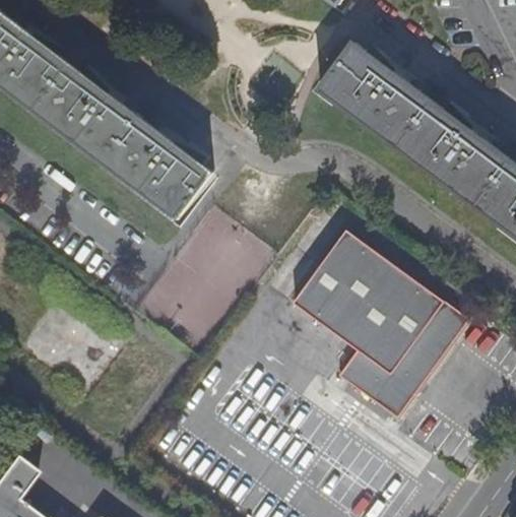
[(0,81),(177,215),(210,170),(199,162),(173,141),(106,90),(78,70),(57,55),(29,35),(0,11),(0,81)]
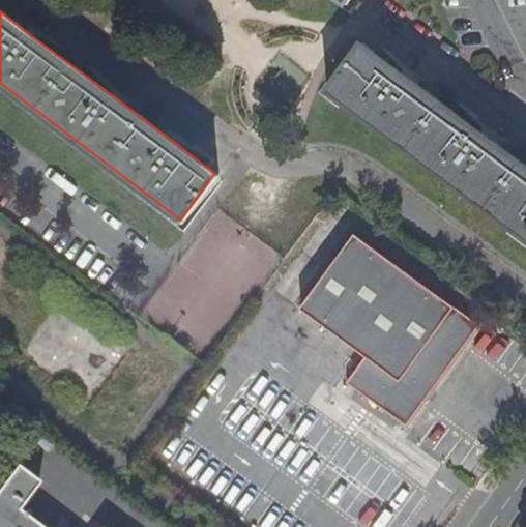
[(32,32),(30,35),(58,56),(61,52),(46,41),(32,32)]
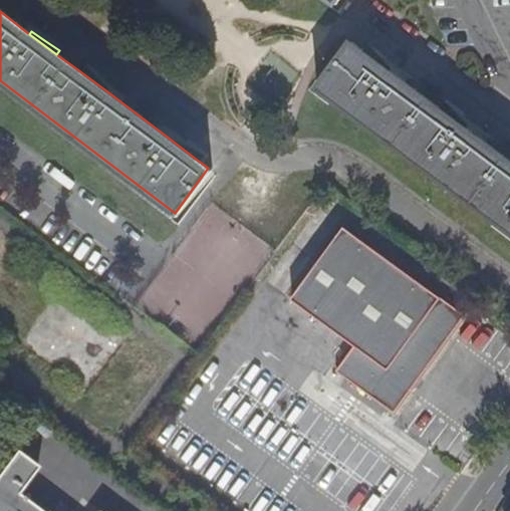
[(360,48),(350,41),(341,52),(316,87),(509,231),(509,161),(464,126),(438,106),(388,69),(360,48)]
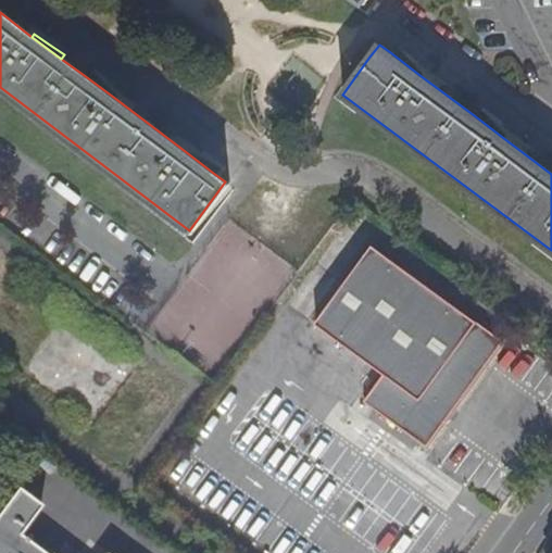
[(392,49),(390,52),(419,75),(422,72),(392,49)]
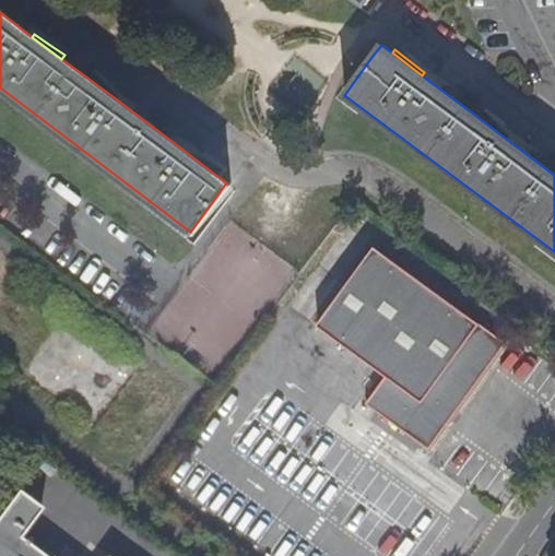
[(87,71),(84,75),(114,97),(115,95),(101,83),(87,71)]
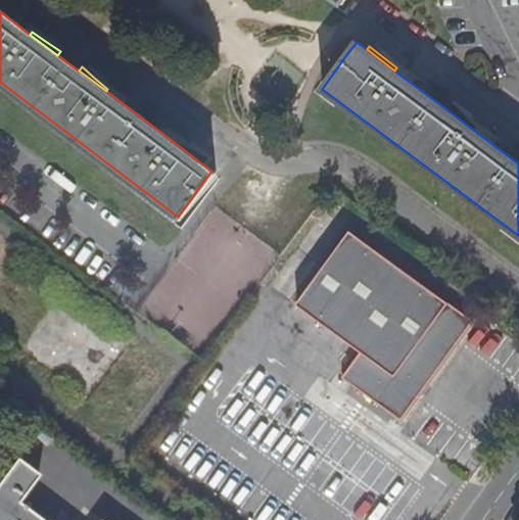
[(447,104),(445,108),(472,129),(475,126),(447,104)]
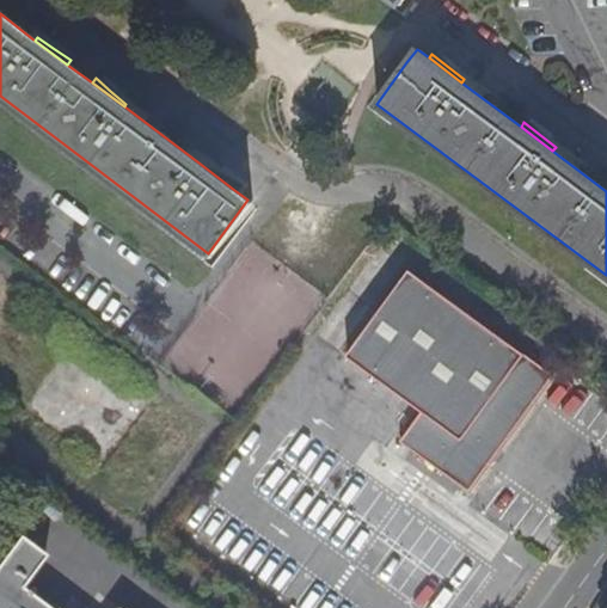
[(203,166),(234,190),(238,185),(221,174),(204,164),(203,166)]
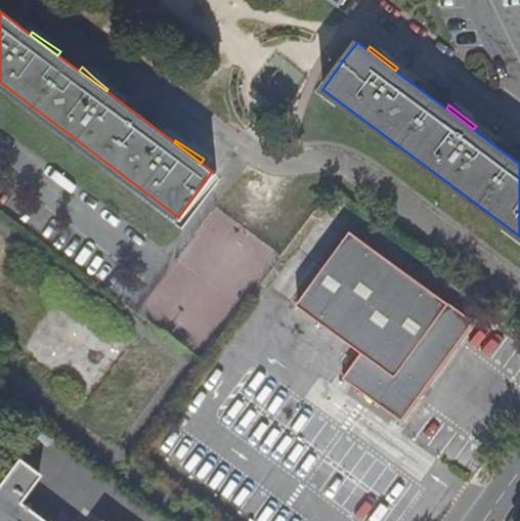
[(473,320),(348,231),(295,305),(359,351),(341,377),(401,420),(473,320)]
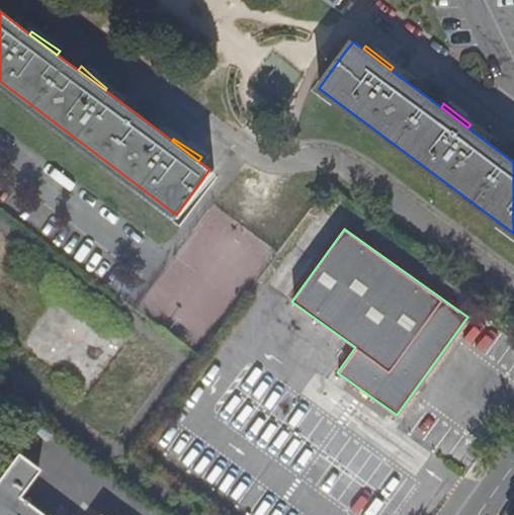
[(0,514),(38,514),(16,498),(37,470),(15,454),(0,474),(0,514)]
